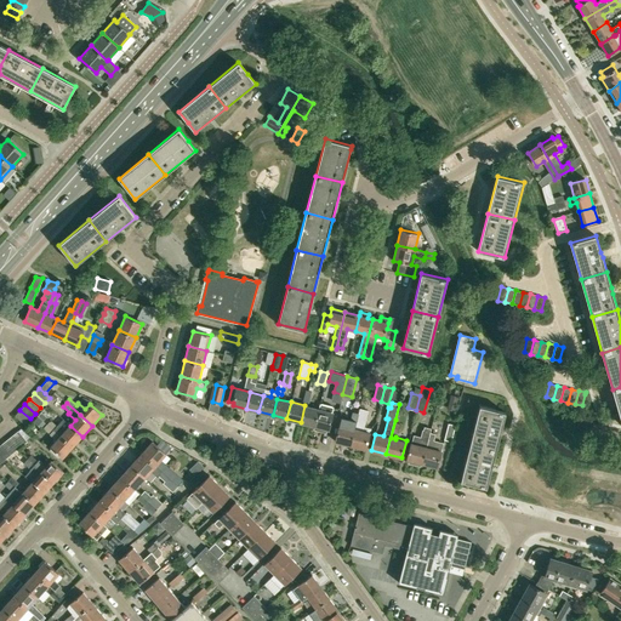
[(314,426),(318,409),(305,405),(301,422),(314,426)]
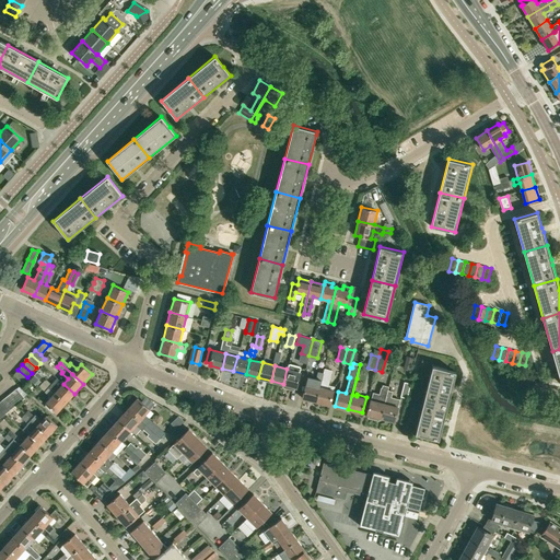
[(291,386),(296,387),(301,368),(290,365),(289,370),(287,369),(283,384),(284,384),(283,387),(291,389),(291,386)]
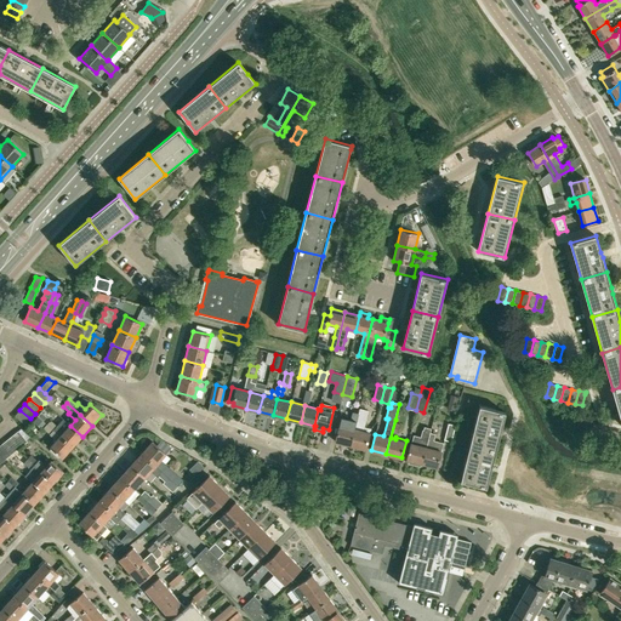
[(471,443),(496,450),(506,411),(480,405),(471,443)]
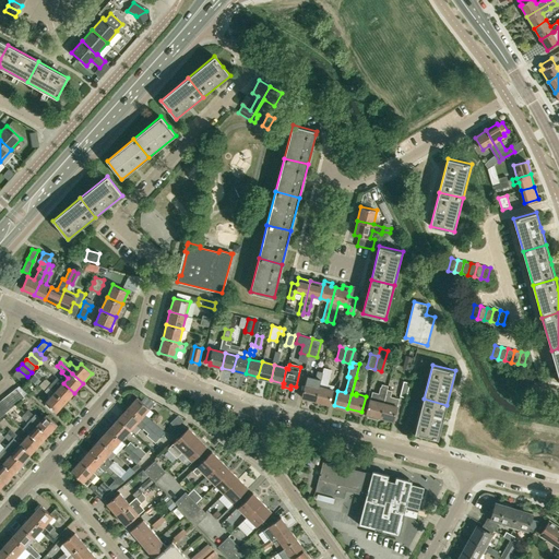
[(329,404),(332,391),(334,387),(328,384),(329,378),(330,379),(332,370),(323,368),(322,372),(319,387),(320,387),(316,401),(329,404)]
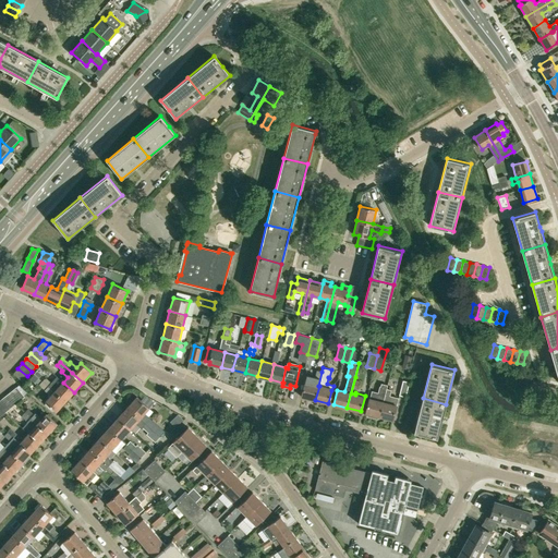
[(22,381),(27,376),(17,368),(13,374),(22,381)]
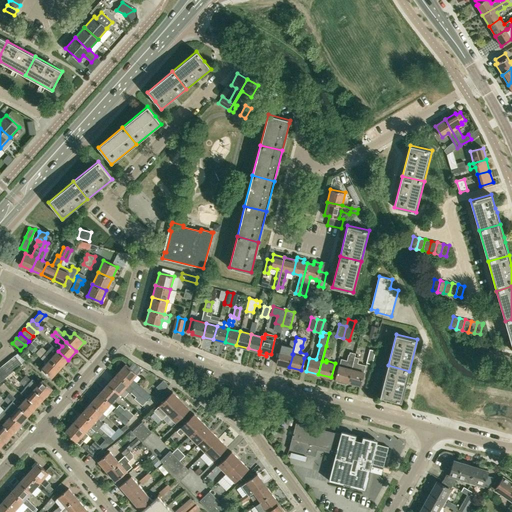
[(293,354),(292,354),(295,341),(291,340),(289,346),(282,344),(280,352),(279,352),(278,357),(276,364),(289,367),(293,354)]
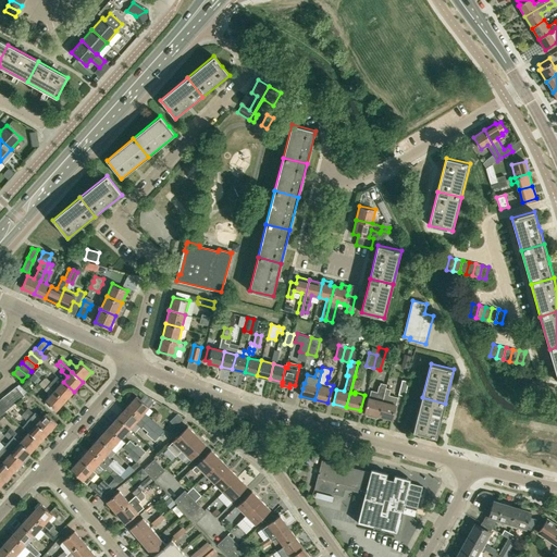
[(31,378),(37,384),(40,380),(34,374),(31,378)]
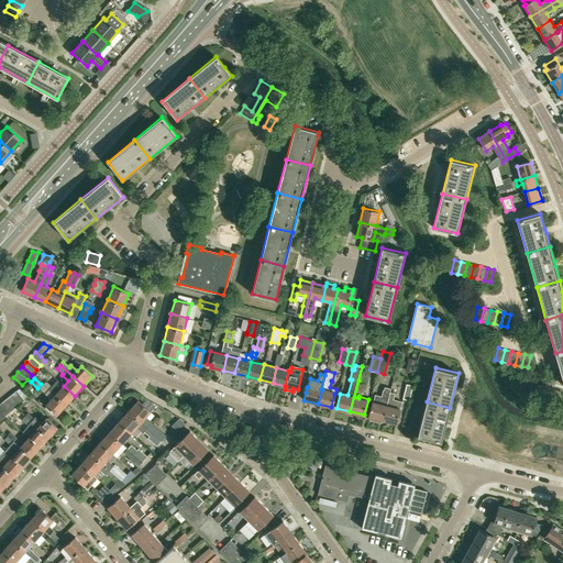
[(65,406),(75,396),(64,386),(58,392),(46,381),(43,385),(48,390),(55,396),(65,406)]
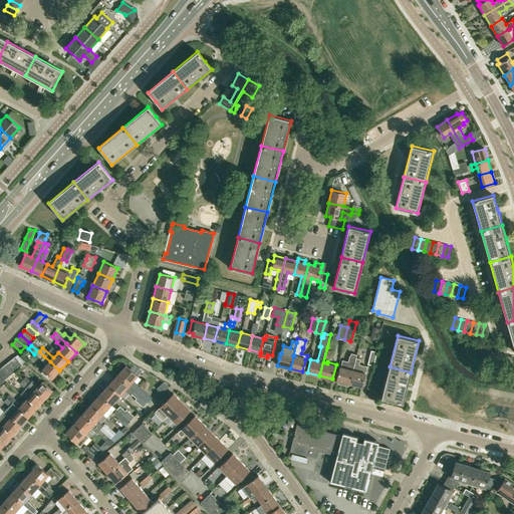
[(370,349),(367,363),(373,364),(376,351),(370,349)]
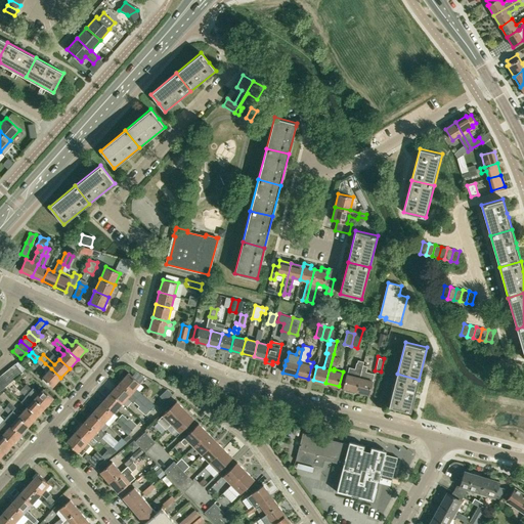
[(53,386),(60,378),(51,368),(45,363),(40,358),(37,361),(42,366),(47,372),(42,377),(53,386)]
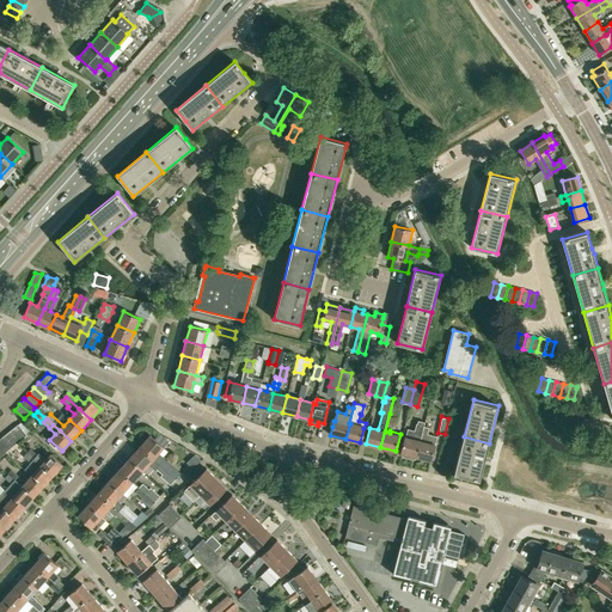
[(416,457),(423,426),(424,422),(418,420),(415,432),(407,429),(405,436),(401,453),(403,453),(402,457),(408,458),(410,454),(416,457)]
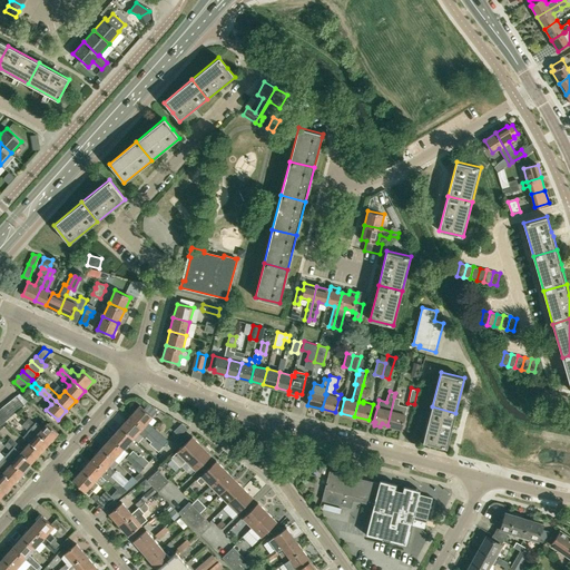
[(19,393),(17,395),(25,405),(28,402),(19,393)]
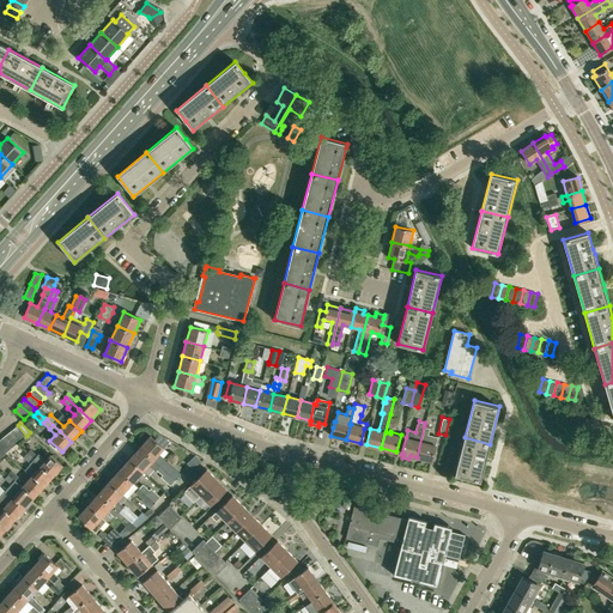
[(12,430),(22,441),(26,436),(18,425),(12,430)]
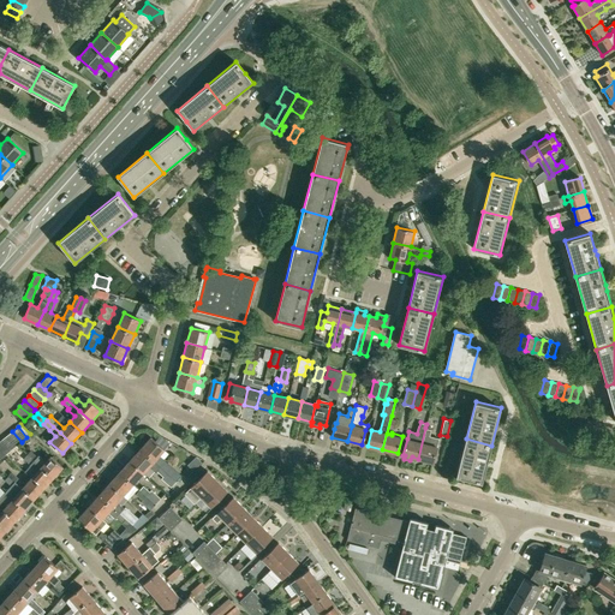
[(439,439),(430,436),(429,436),(431,429),(425,428),(418,459),(434,463),(439,439)]
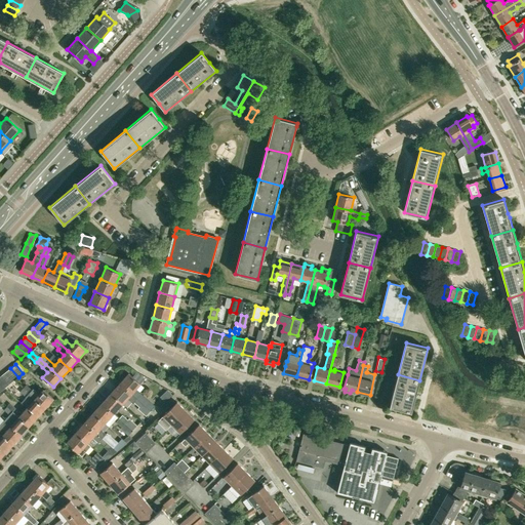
[(13,380),(18,377),(10,368),(6,371),(13,380)]
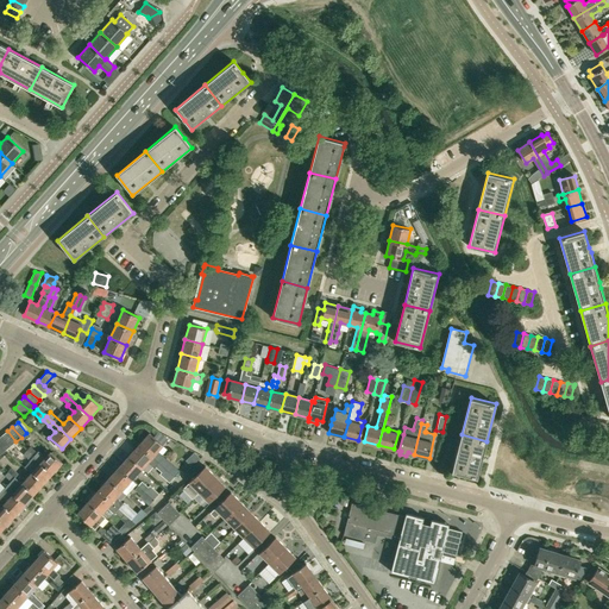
[(10,446),(16,441),(7,431),(1,435),(10,446)]
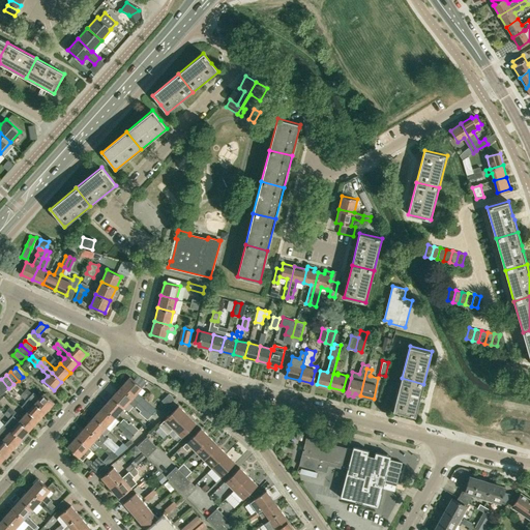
[(142,399),(137,393),(142,387),(130,377),(121,387),(152,414),(156,410),(148,403),(147,404),(142,400),(142,399)]
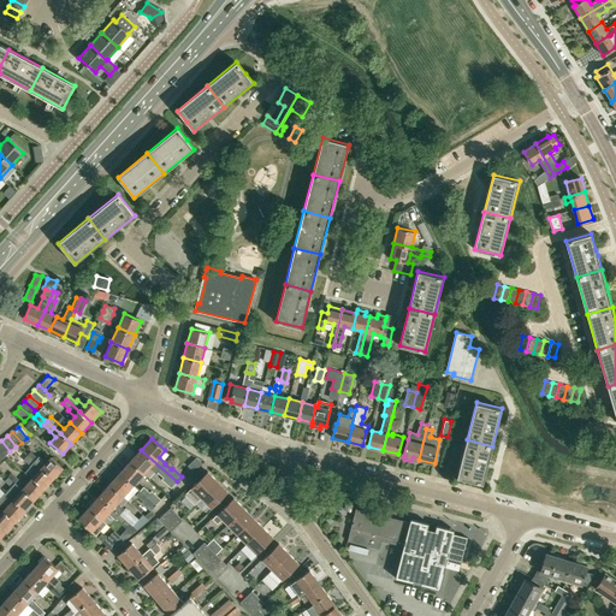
[(483,484),(492,446),(467,439),(457,477),(483,484)]
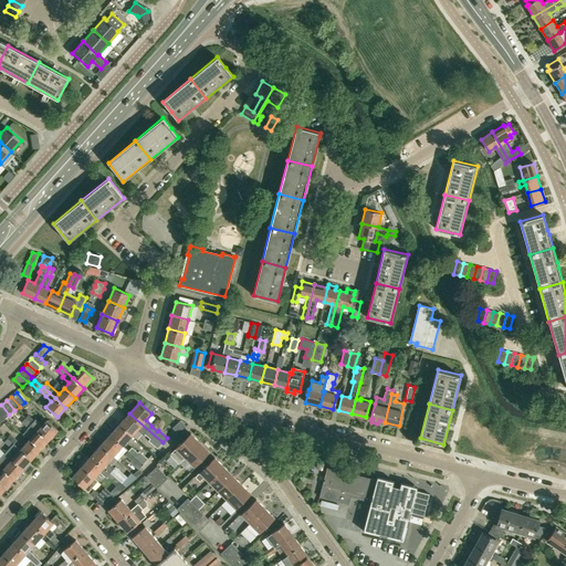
[(0,413),(4,419),(9,415),(1,405),(0,406),(0,413)]
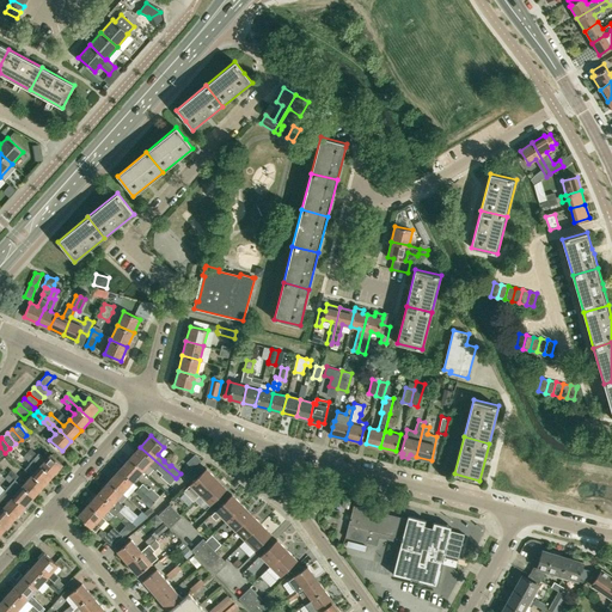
[(142,471),(148,464),(155,470),(157,469),(163,473),(160,476),(170,484),(176,478),(140,447),(129,458),(142,471)]
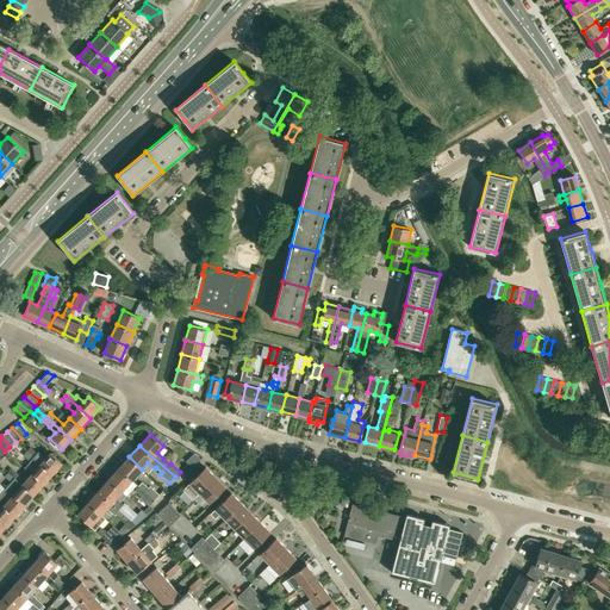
[(41,464),(53,474),(62,464),(50,453),(45,459),(38,452),(37,453),(30,447),(26,452),(33,458),(41,464)]
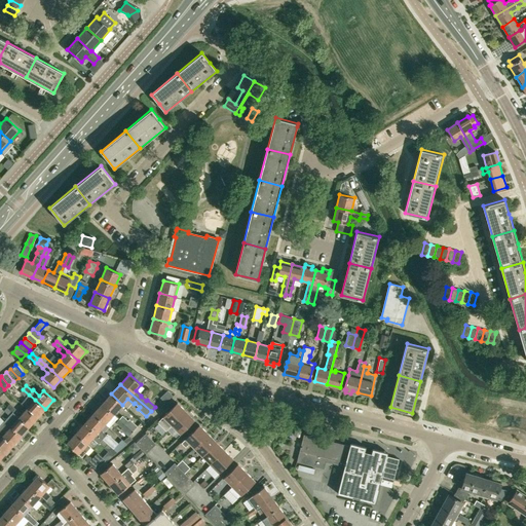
[(38,417),(45,409),(35,400),(29,395),(23,389),(21,392),(26,398),(21,403),(27,408),(38,417)]
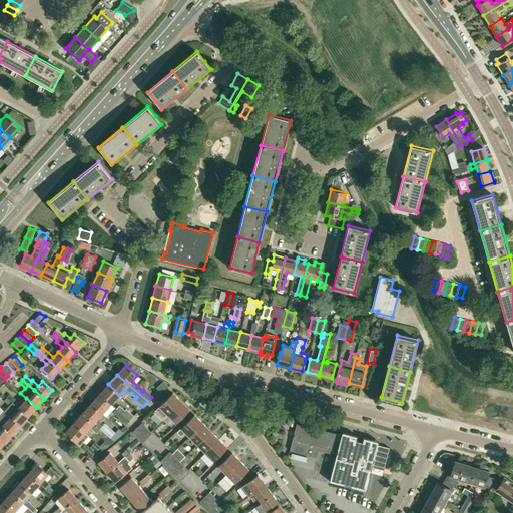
[(167,385),(163,381),(156,387),(161,392),(167,385)]
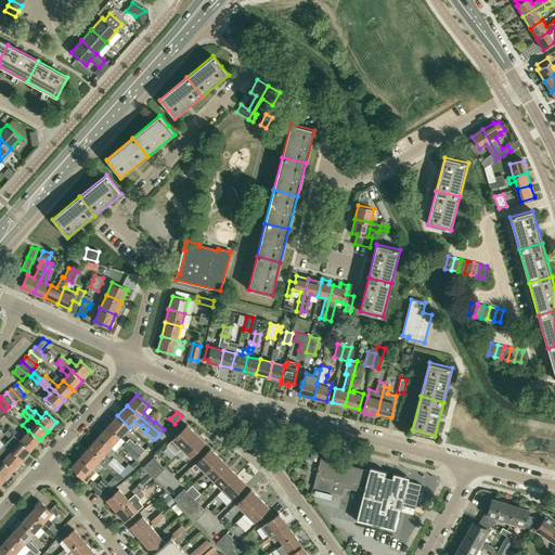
[(129,427),(117,415),(108,426),(120,437),(125,431),(129,427)]
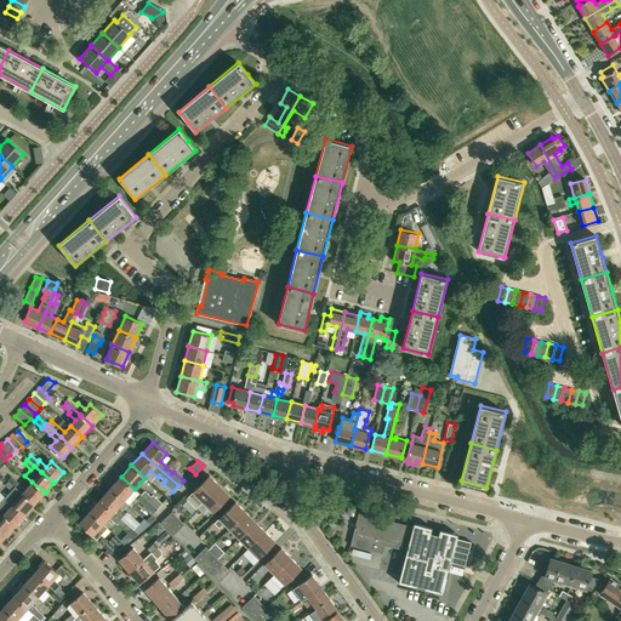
[(203,502),(220,486),(210,476),(187,499),(197,508),(203,502)]
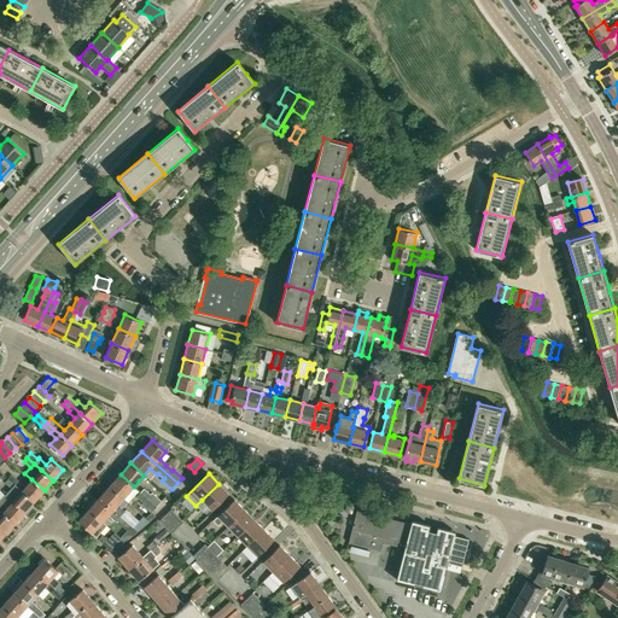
[(124,497),(134,487),(121,474),(110,485),(124,497)]
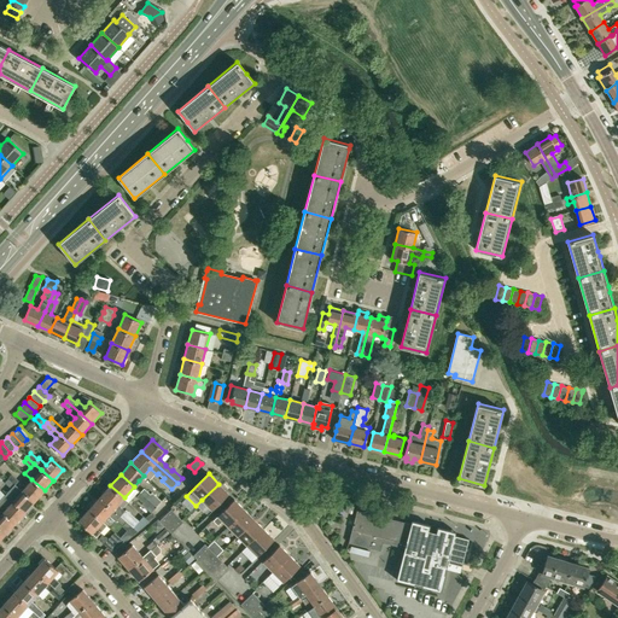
[(34,502),(22,491),(15,484),(9,478),(5,483),(11,489),(5,495),(24,513),(34,502)]
